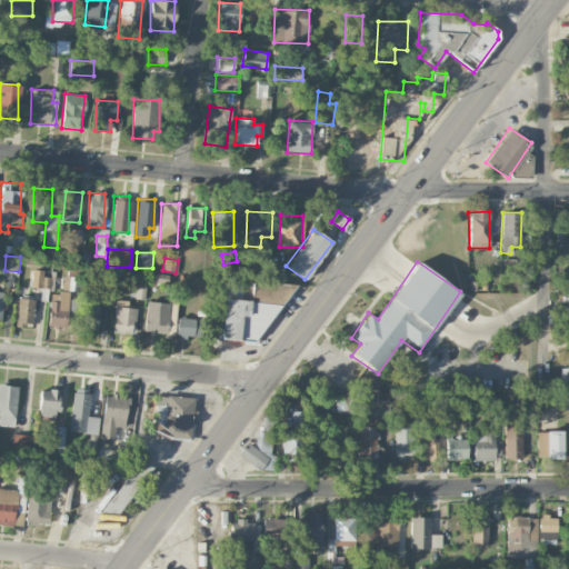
[(51,273),(32,272),(31,287),(50,288),(51,273)]
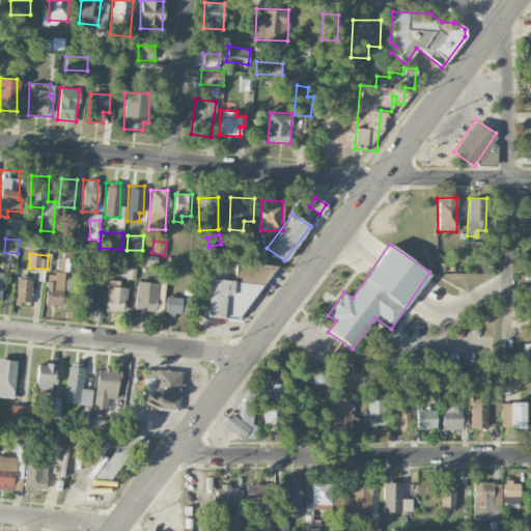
[(70,259),(61,258),(59,271),(67,272),(70,259)]
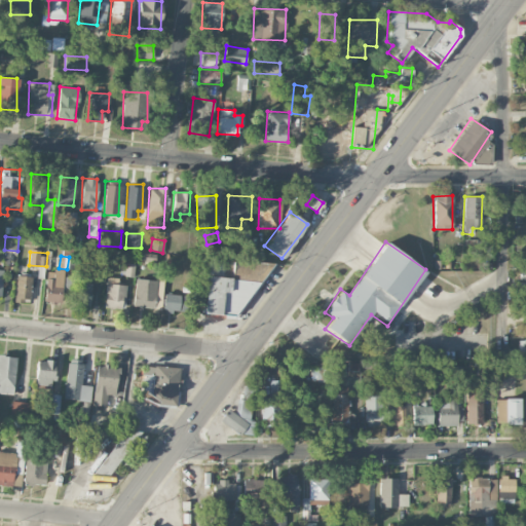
[(207,276),(204,314),(251,316),(253,272),(270,273),(271,263),(233,261),(232,277),(207,276)]
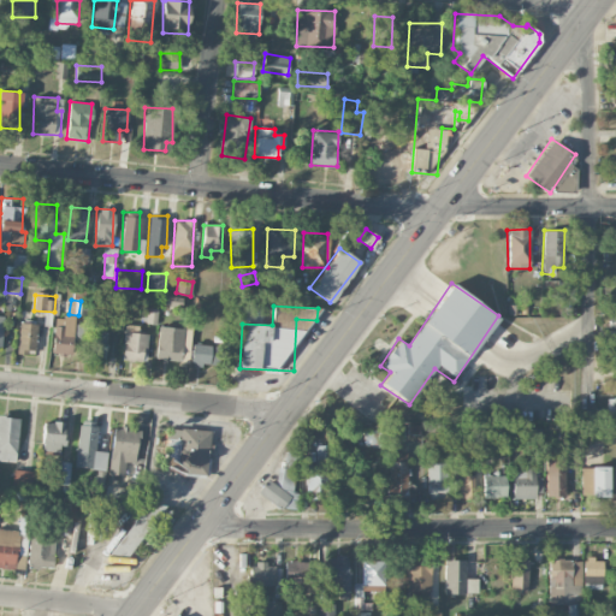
[(158,309),(146,308),(144,323),(157,324),(158,309)]
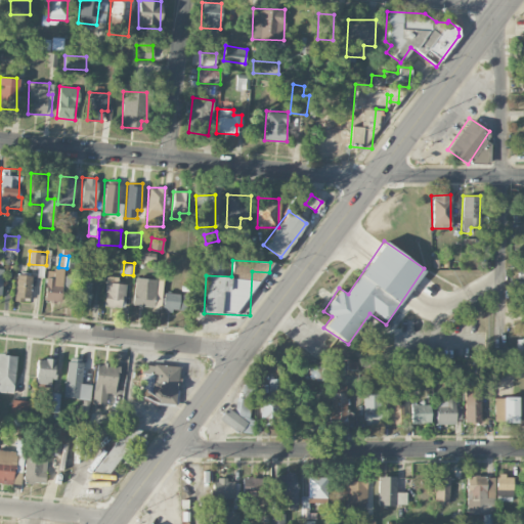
[(46,269),(45,301),(61,301),(63,269),(46,269)]
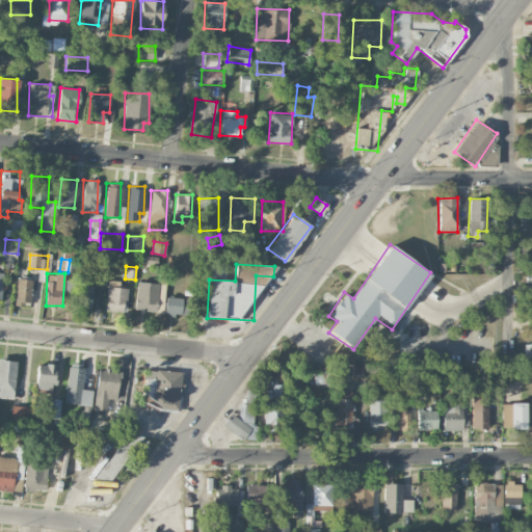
[(15,304),(30,304),(31,280),(16,278),(15,304)]
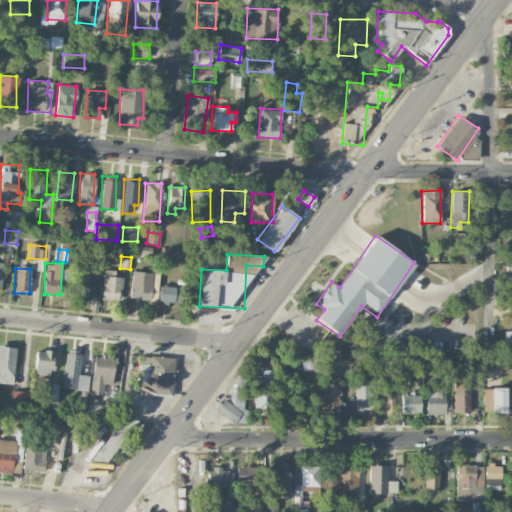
[(123,300),(123,277),(115,277),(116,270),(103,270),(103,299),(123,300)]
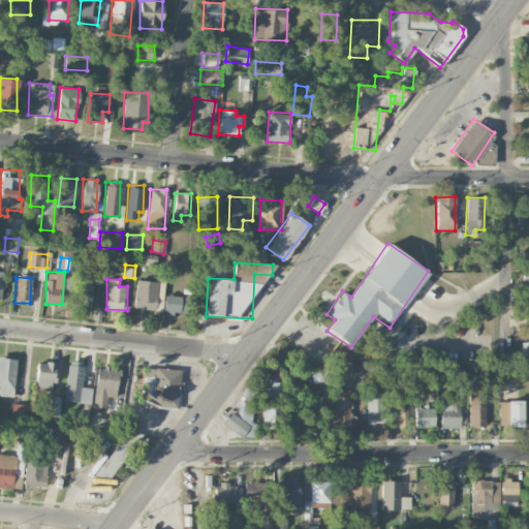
[(158,282),(136,280),(133,308),(155,311),(158,282)]
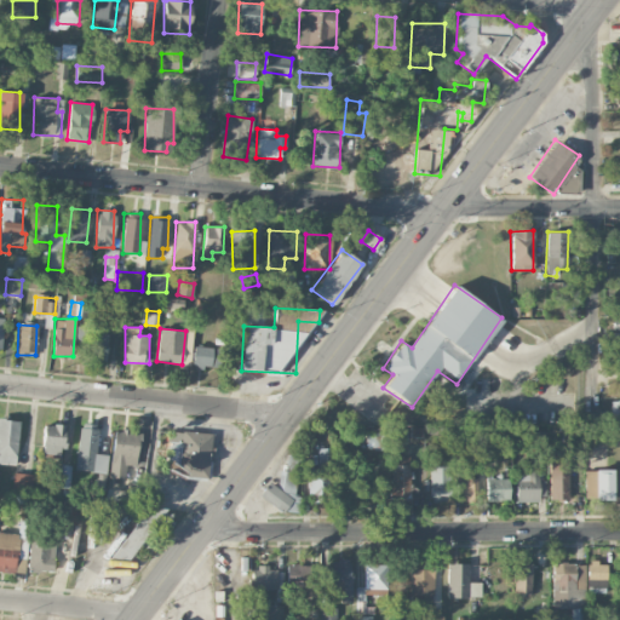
[(107,359),(108,333),(90,332),(89,357),(107,359)]
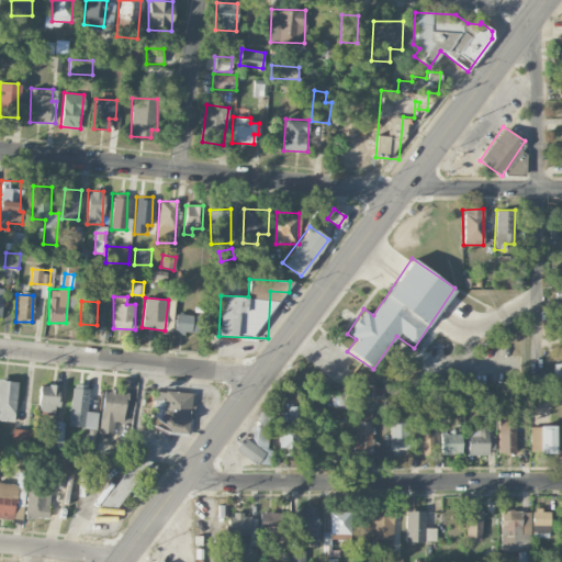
[(203,315),(176,314),(175,332),(202,334),(203,315)]
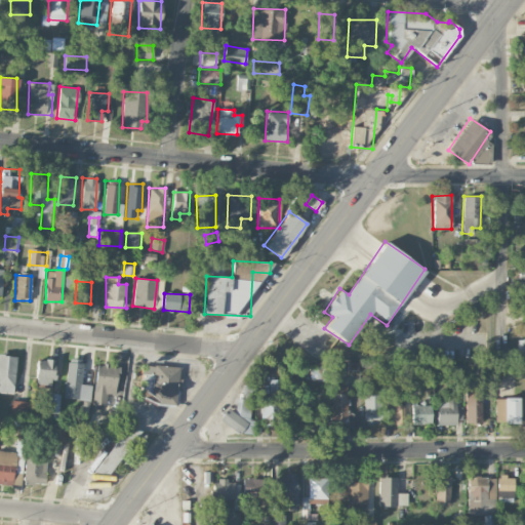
[(15,356),(0,355),(0,393),(14,394),(15,356)]
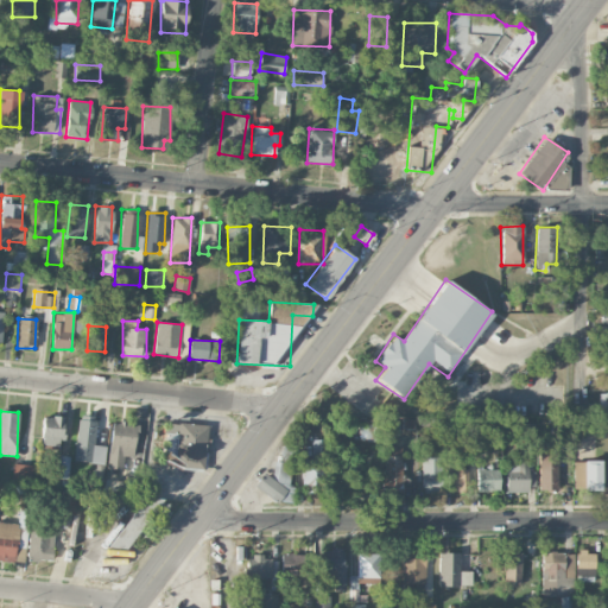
[(73,460),(103,464),(106,447),(93,444),(96,417),(78,415),(73,460)]
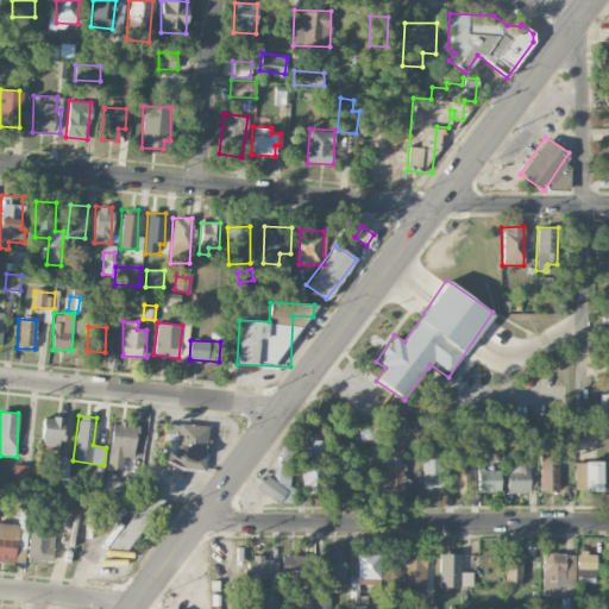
[(42,445),(63,446),(64,418),(43,416),(42,445)]
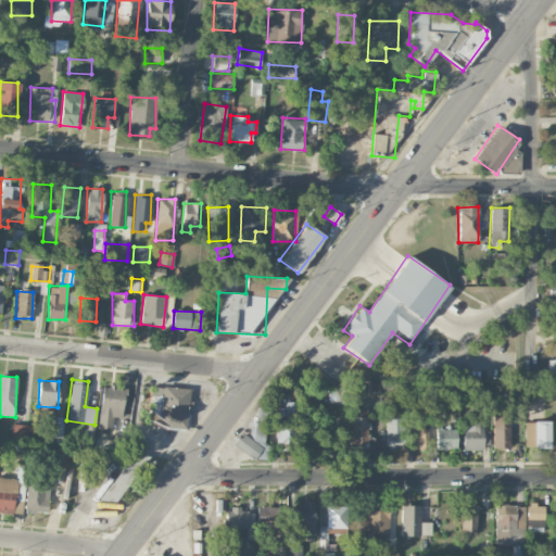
[(102,386),(98,428),(112,430),(113,417),(122,417),(125,388),(102,386)]
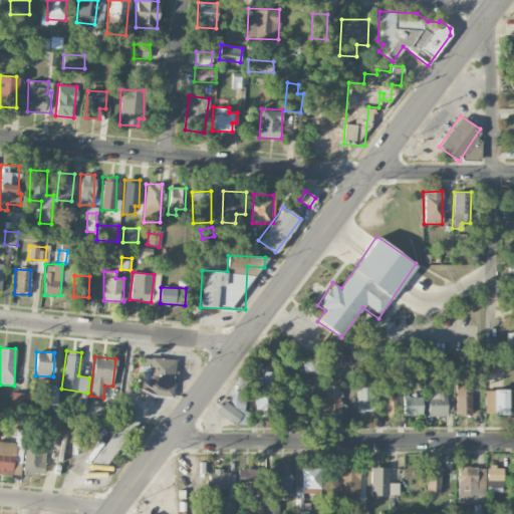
[(138,386),(149,387),(149,395),(174,396),(174,358),(139,357),(138,386)]
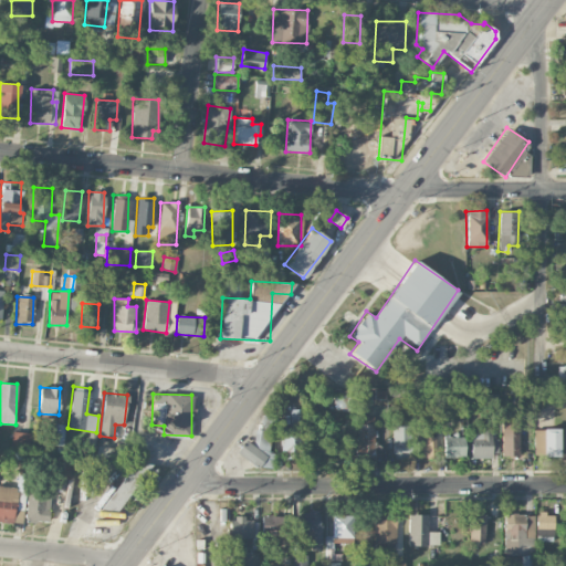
[(486,408),(498,408),(496,394),(485,394),(486,408)]
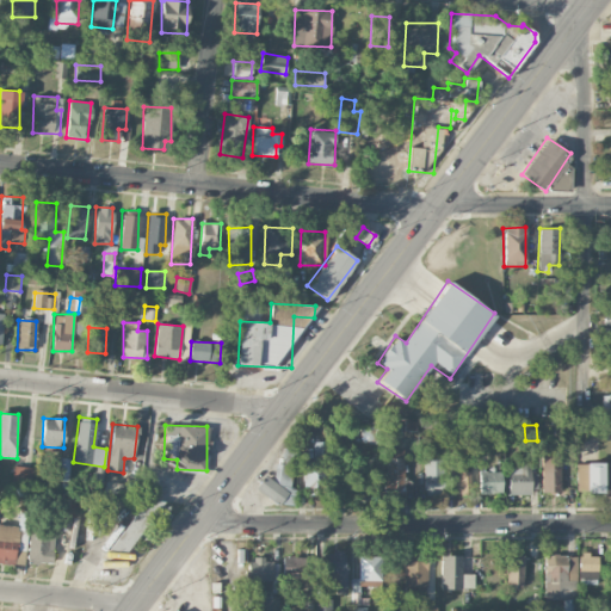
[(363,443),(377,442),(376,430),(363,430),(363,443)]
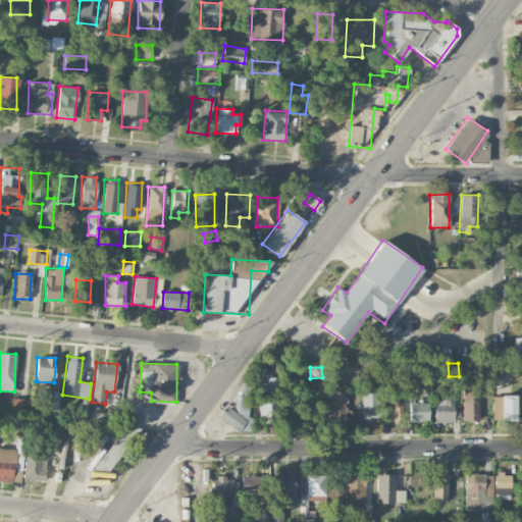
[(260,395),(260,423),(278,423),(278,377),(267,377),(268,395),(260,395)]
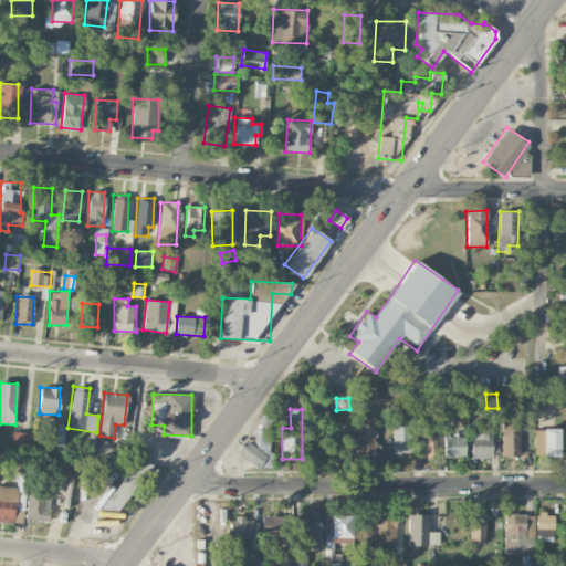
[(520,458),(521,420),(502,420),(501,457),(520,458)]
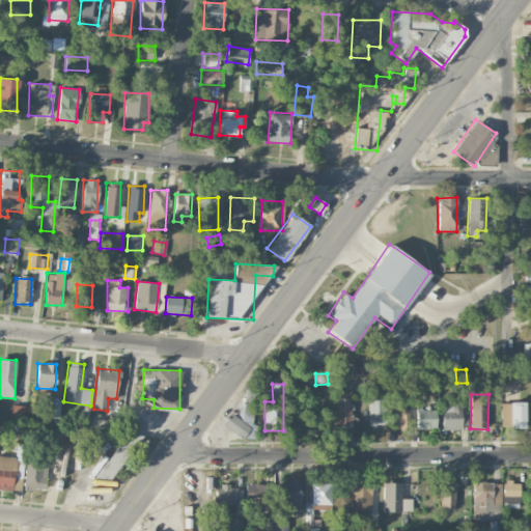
[(350,397),(334,398),(335,427),(351,427),(350,397)]
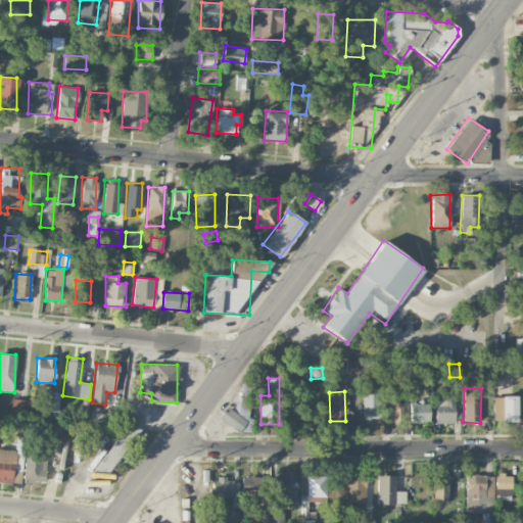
[(380,392),(363,393),(363,423),(380,423),(380,392)]
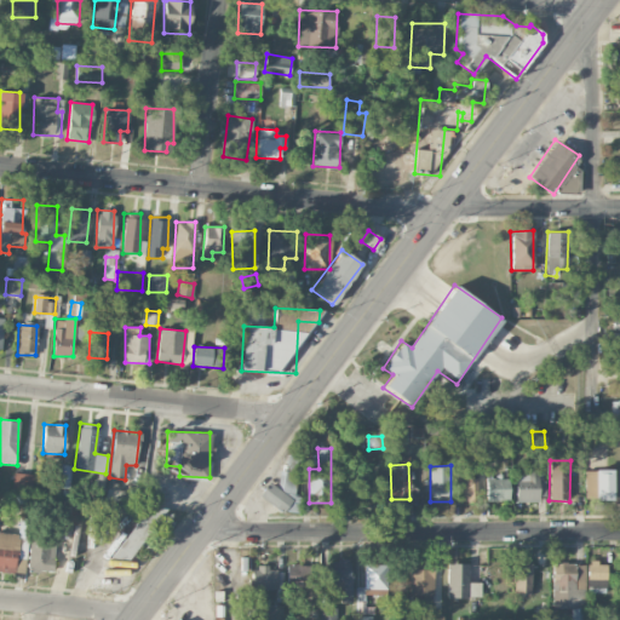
[(595,499),(619,499),(619,469),(596,469),(595,499)]
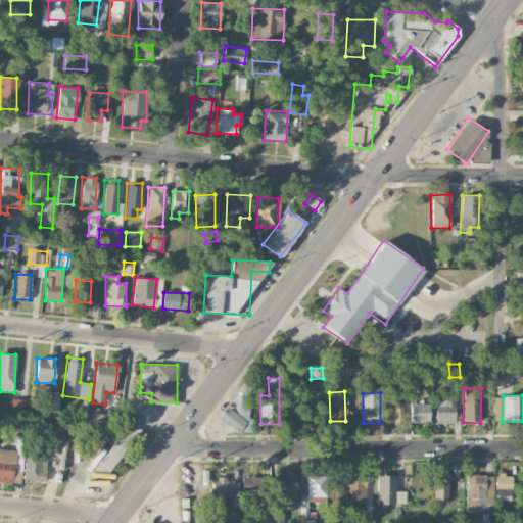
[(249,398),(236,396),(234,409),(223,408),(220,426),(251,431),(253,418),(246,417),(249,398)]
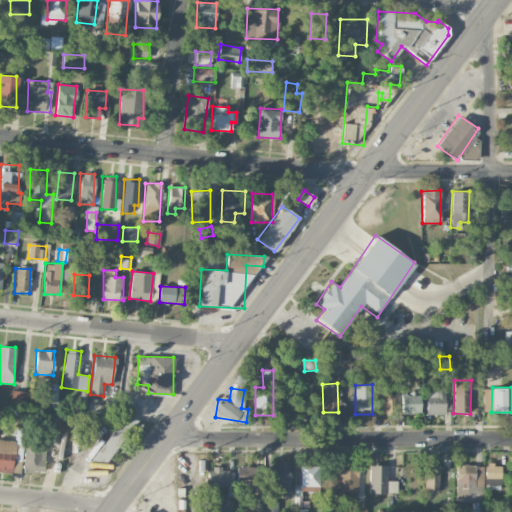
[(374,414),(395,414),(394,395),(386,395),(386,388),(374,388),(374,414)]
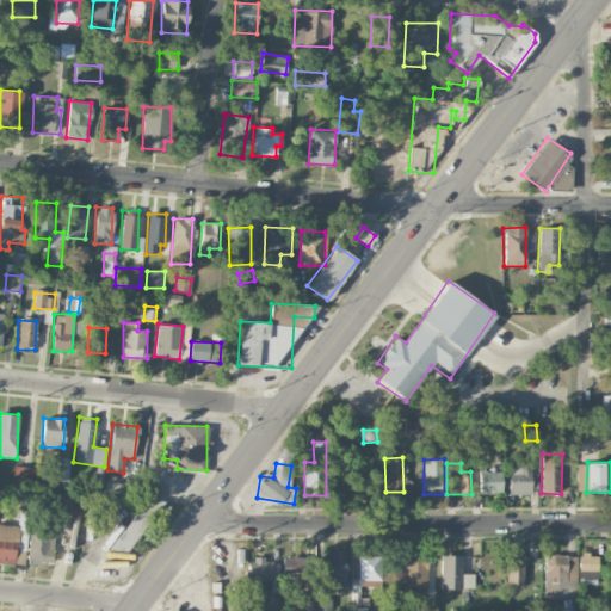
[(576,463),(576,486),(586,486),(585,463),(576,463)]
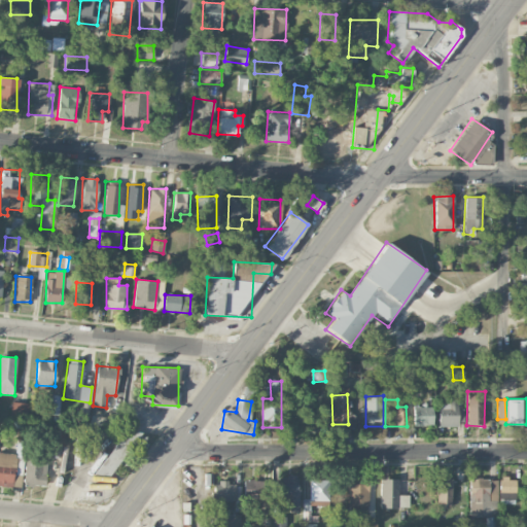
[(438,427),(458,426),(457,400),(438,400),(438,427)]
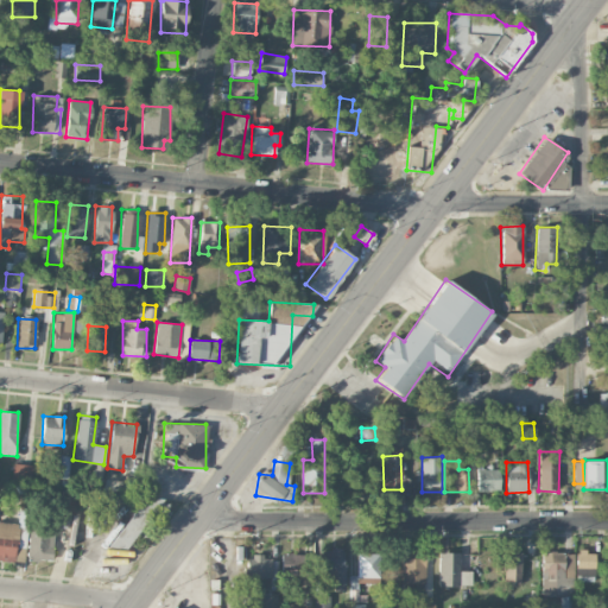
[(33,466),(13,463),(12,479),(31,481),(33,466)]
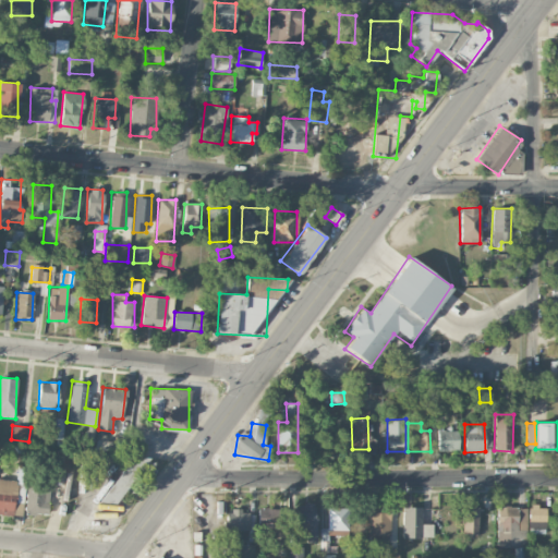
[(306,431),(307,449),(346,448),(346,432),(322,432),(322,431),(306,431)]
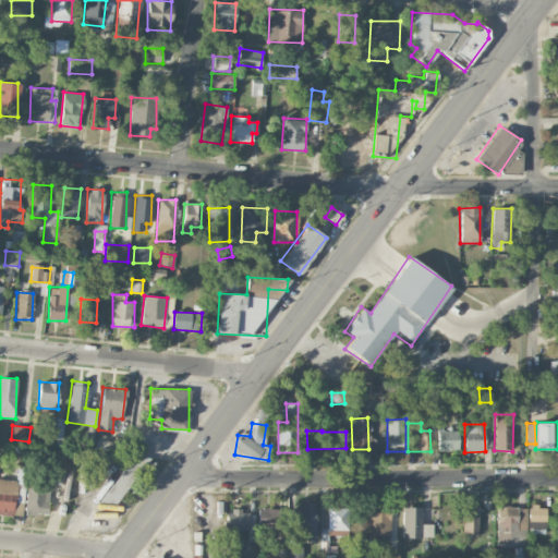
[(458,450),(458,431),(437,431),(438,450),(458,450)]
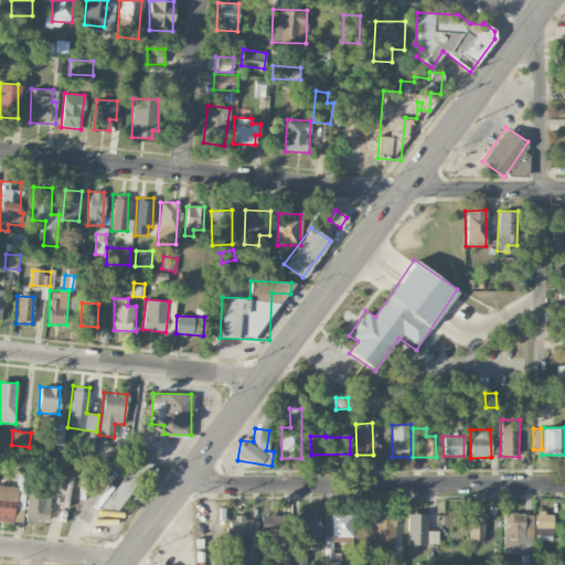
[(21,487),(0,484),(0,520),(16,522),(18,490),(21,490),(21,487)]
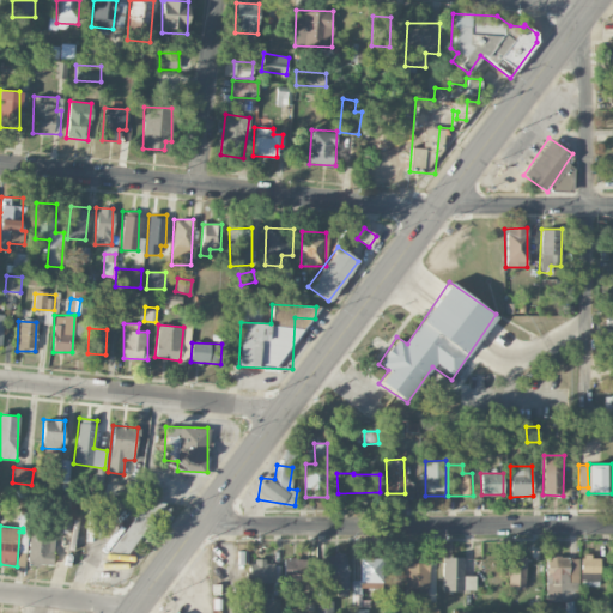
[(54,535),(29,534),(28,564),(53,565),(54,535)]
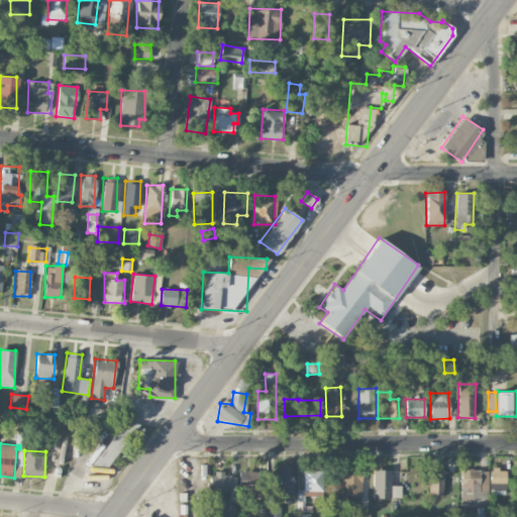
[(275,467),(274,497),(293,497),(294,468),(275,467)]
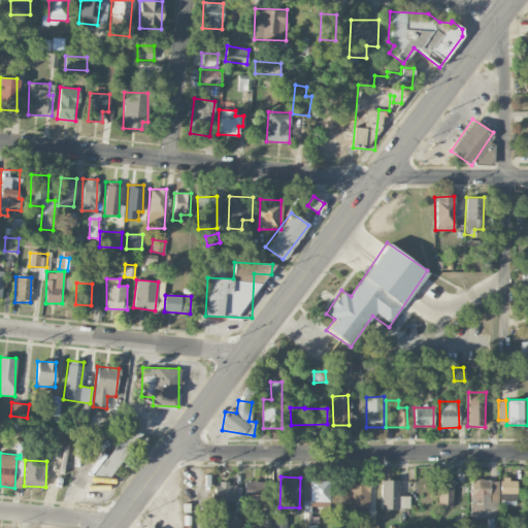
[(500,503),(517,503),(517,479),(500,479),(500,503)]
